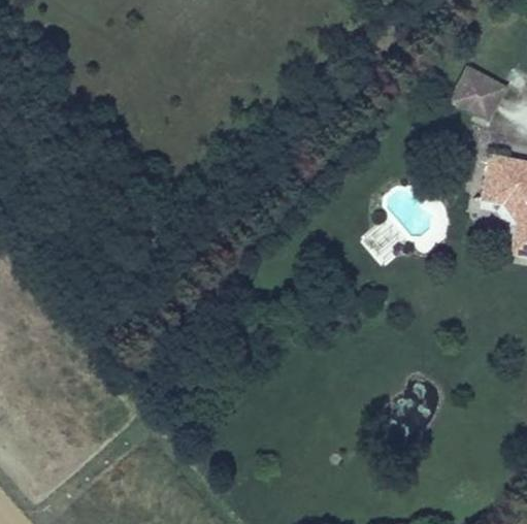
[(489,123),(507,88),(467,65),(448,101),(489,123)]
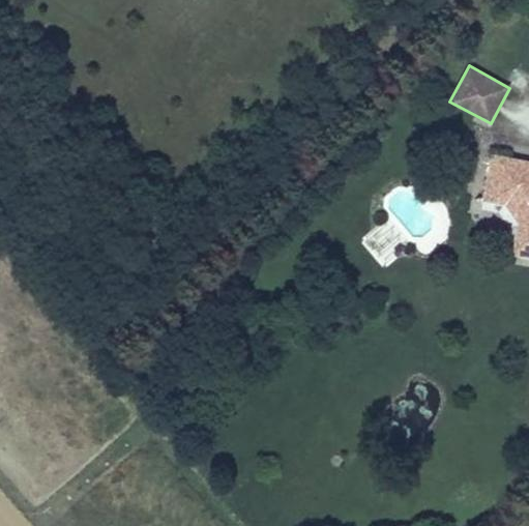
[(528,181),(504,177),(508,156),(491,153),(482,198),(505,202),(501,218),(520,223),(513,255),(528,258),(528,181)]
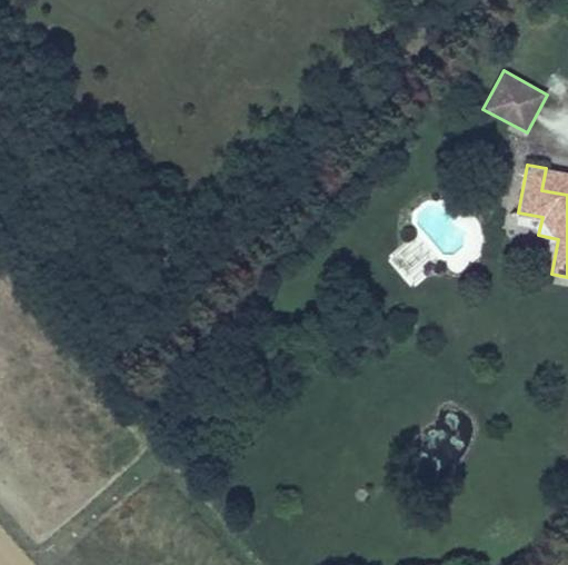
[(567,171),(546,168),(541,190),(567,195),(567,171)]
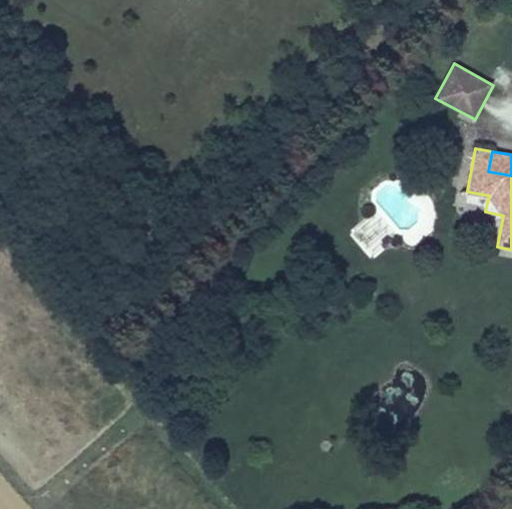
[(350,235),(371,263),(395,244),(374,217),(350,235)]
